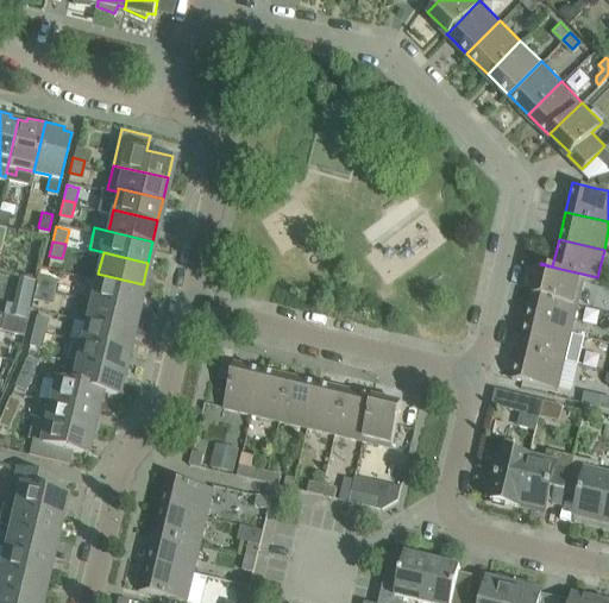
[(597,277),(540,264),(534,291),(532,290),(532,291),(578,302),(585,275),(597,278),(597,277)]
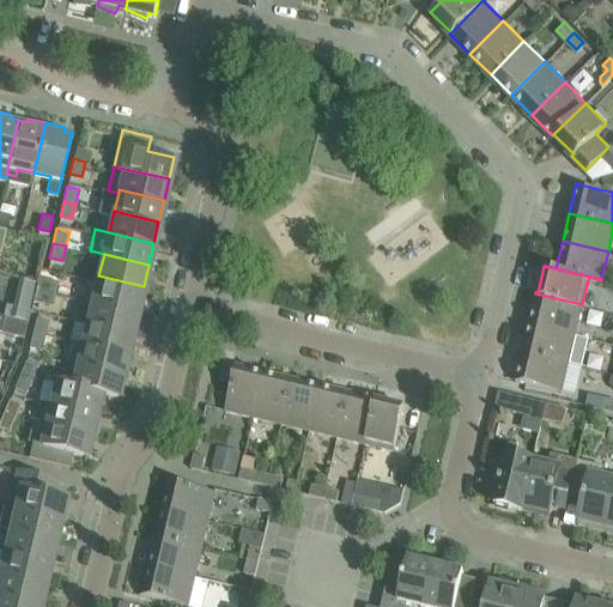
[(36,286),(55,290),(58,279),(38,274),(36,286)]
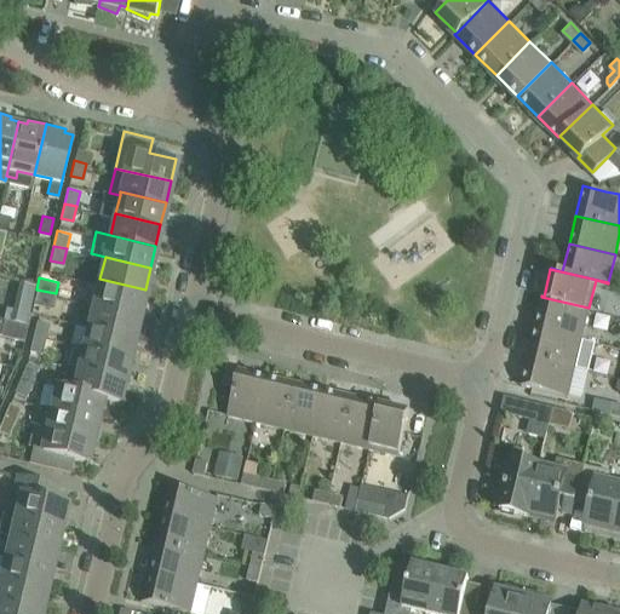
[(139,311),(145,290),(99,279),(95,300),(139,311)]
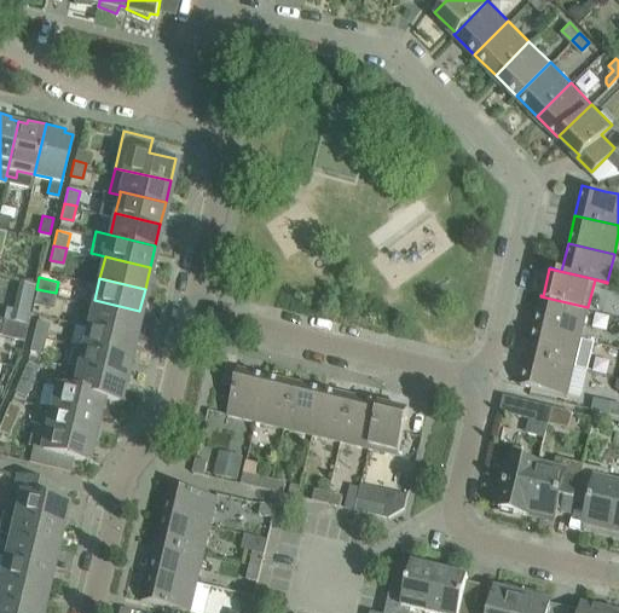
[(56,293),(36,289),(33,301),(52,305),(56,293)]
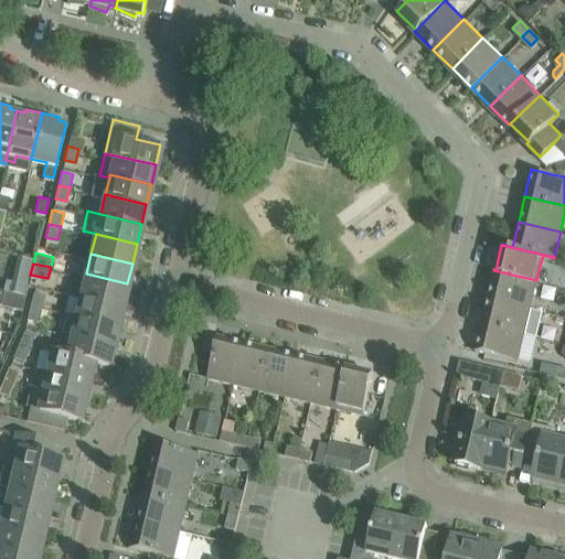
[(536,280),(493,270),(488,296),(530,305),(536,280)]
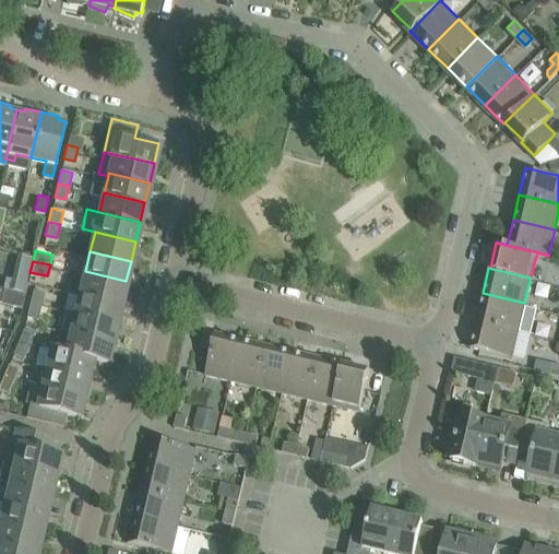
[(126,281),(85,271),(81,291),(121,299),(126,281)]
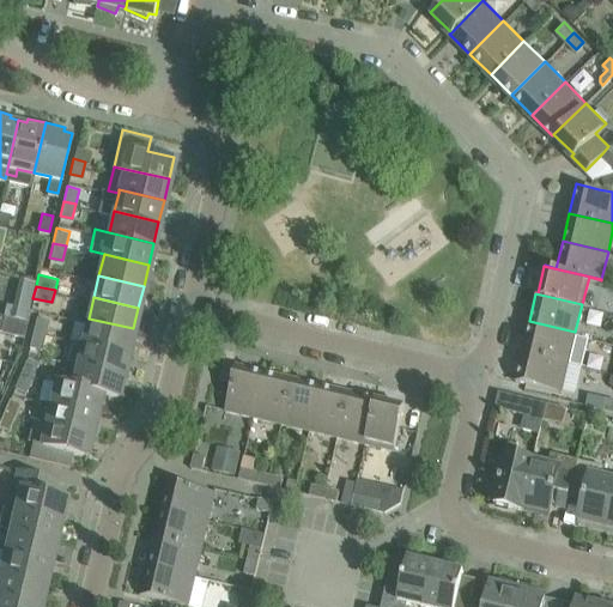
[(5,301),(2,314),(28,320),(30,307),(29,307),(5,301)]
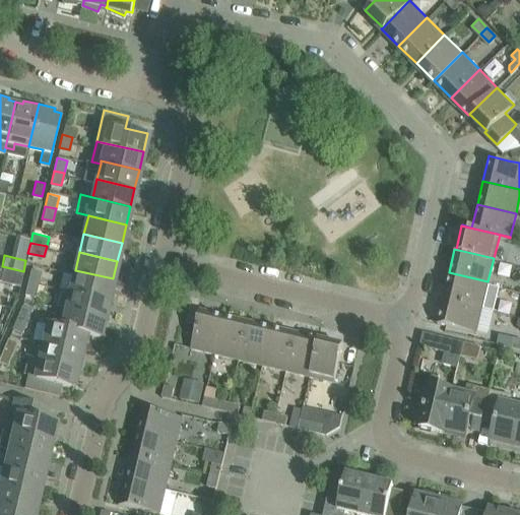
[(0,265),(0,277),(20,282),(23,271),(2,266),(0,265)]
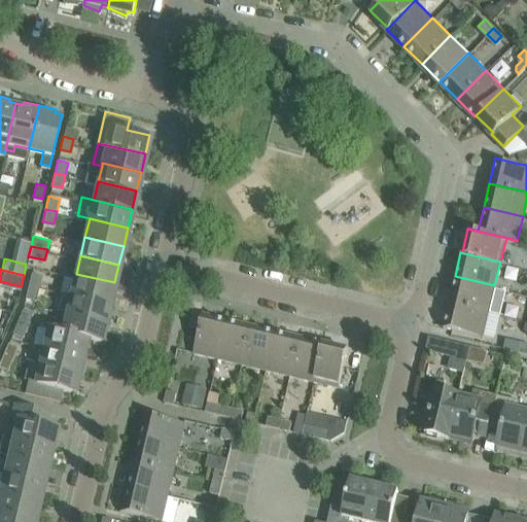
[(28,283),(38,286),(41,273),(31,271),(28,283)]
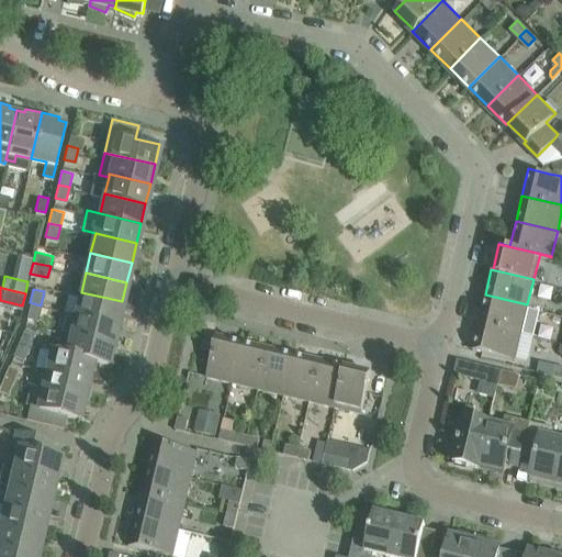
[(117,321),(122,301),(81,292),(76,311),(117,321)]
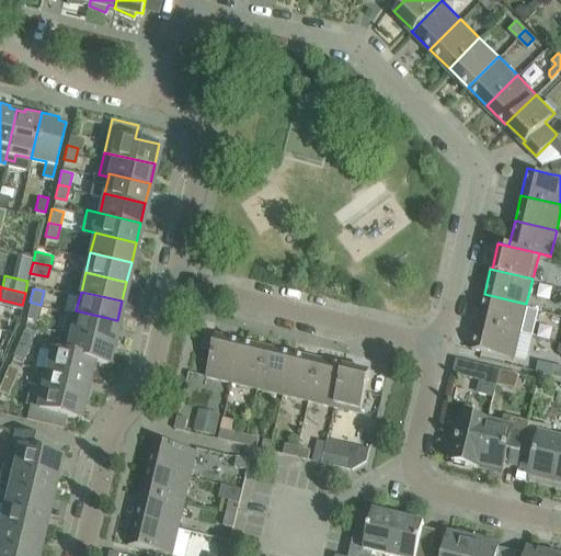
[(478,319),(521,330),(526,304),(484,294),(478,319)]
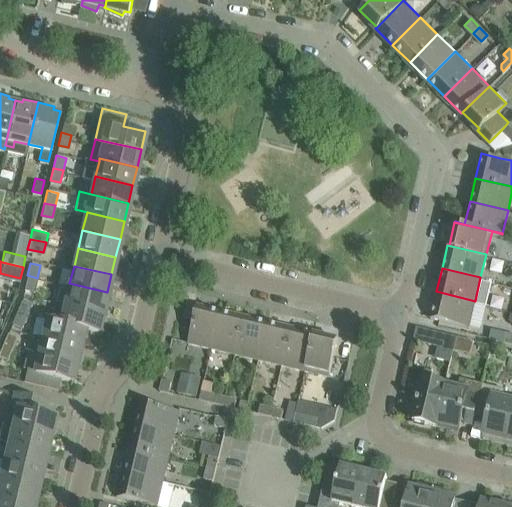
[(24,288),(34,290),(37,278),(27,275),(24,288)]
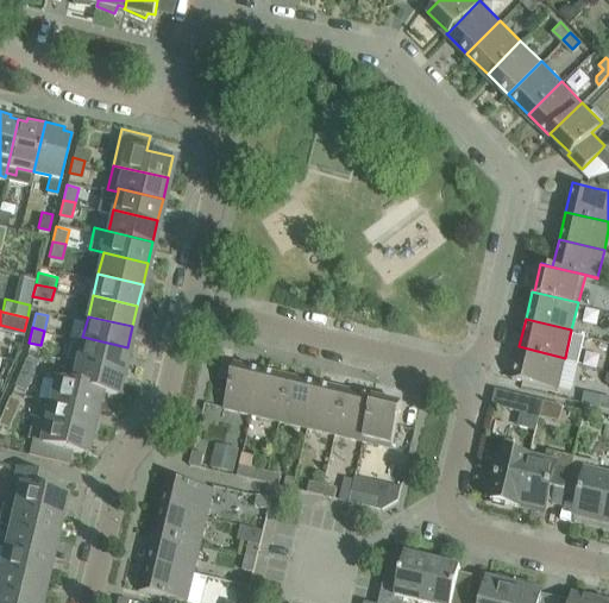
[(127,347),(82,337),(82,338),(71,335),(67,358),(77,360),(77,358),(123,369),(127,347)]
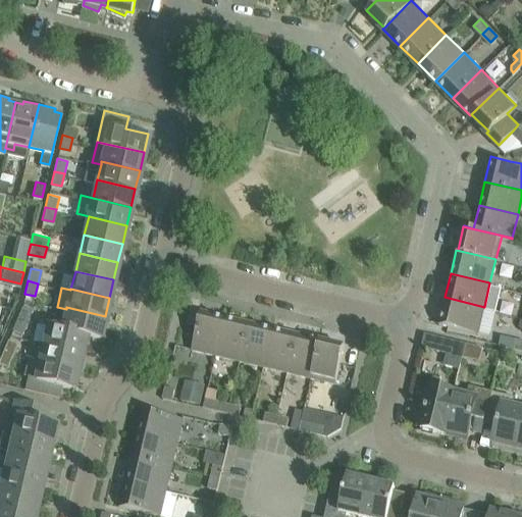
[(438,321),(459,326),(478,331),(484,307),(445,297),(438,321)]
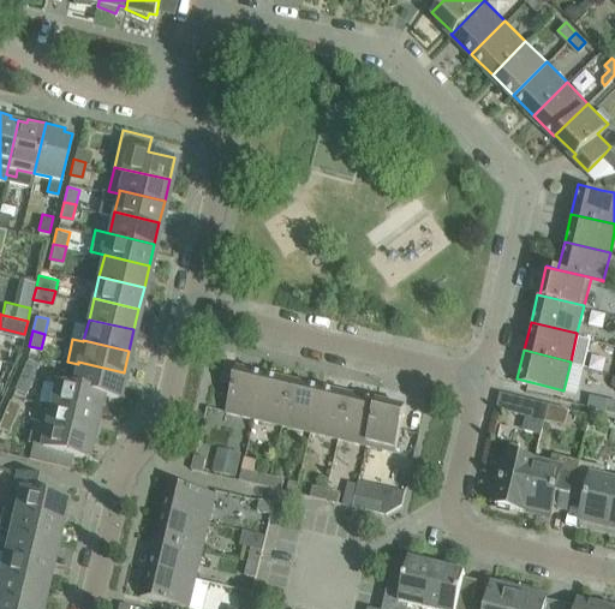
[(254,416),(266,370),(238,363),(239,354),(238,353),(225,409),(254,416)]
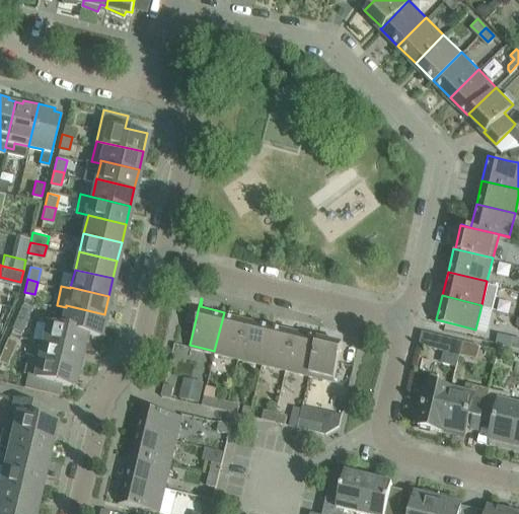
[(22,302),(17,313),(27,318),(32,306),(22,302)]
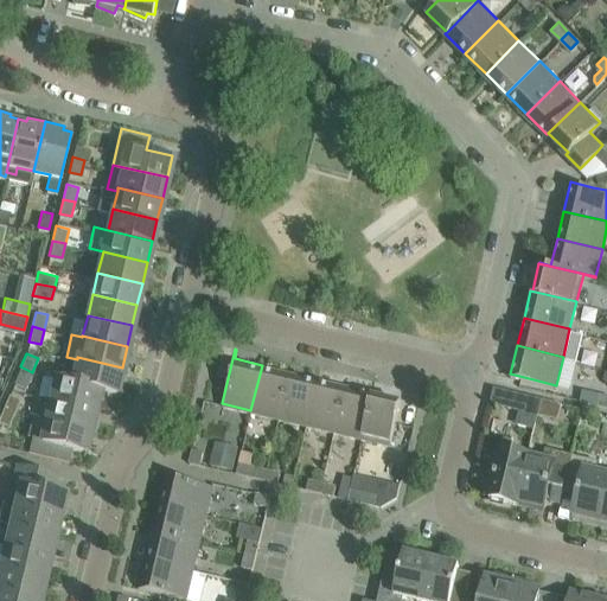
[(77,357),(77,359),(72,378),(101,385),(100,387),(116,391),(122,368),(77,357)]
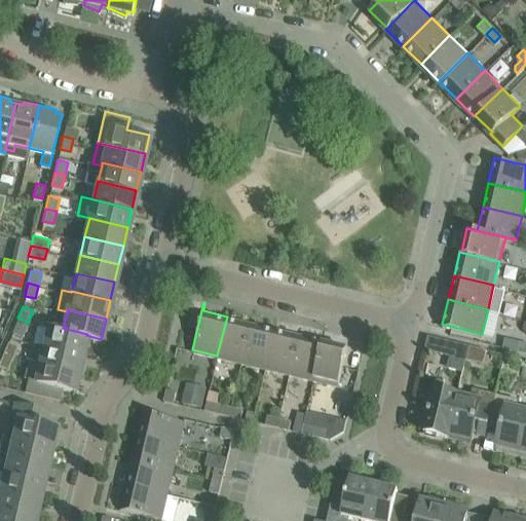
[(217,356),(241,362),(251,322),(227,317),(217,356)]
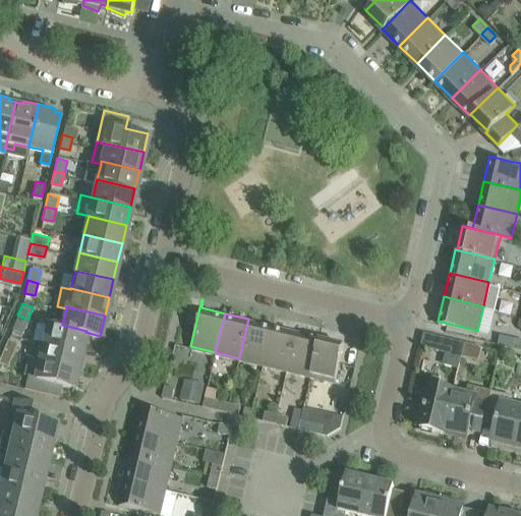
[(27,320),(17,314),(12,327),(21,331),(27,320)]
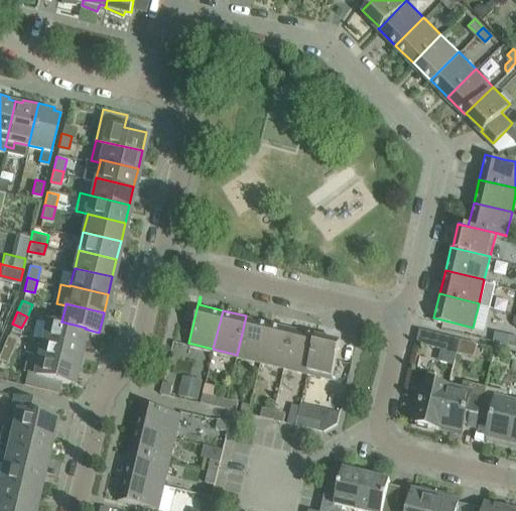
[(269,322),(246,315),(237,355),(260,360),(269,322)]
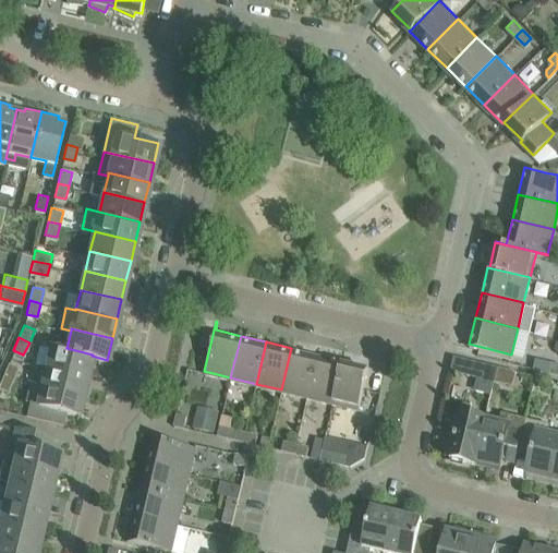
[(88,374),(92,356),(93,355),(67,348),(51,345),(47,364),(88,374)]
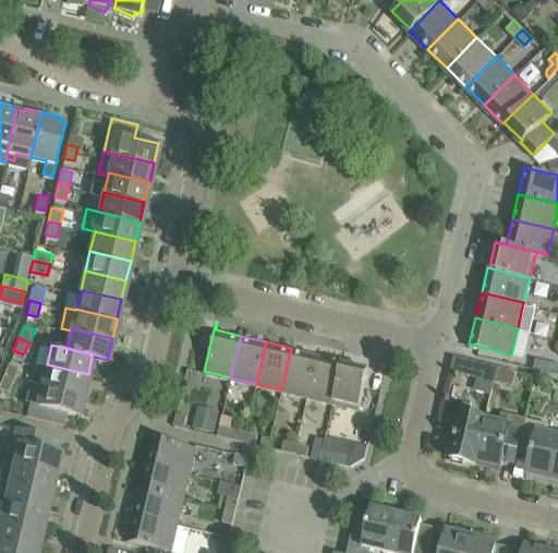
[(316,353),(291,348),(281,389),(306,396),(316,353)]
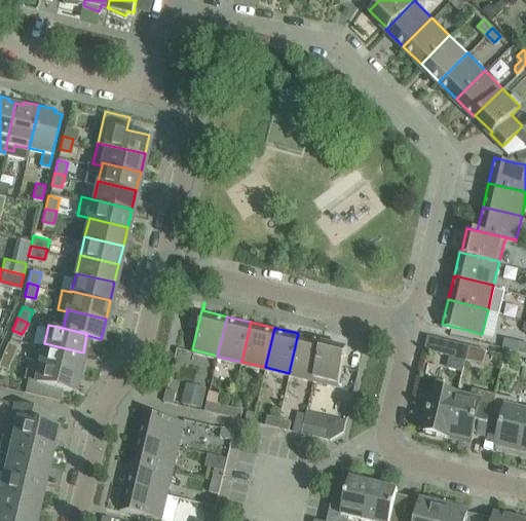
[(323,339),(298,333),(289,373),(313,378),(323,339)]
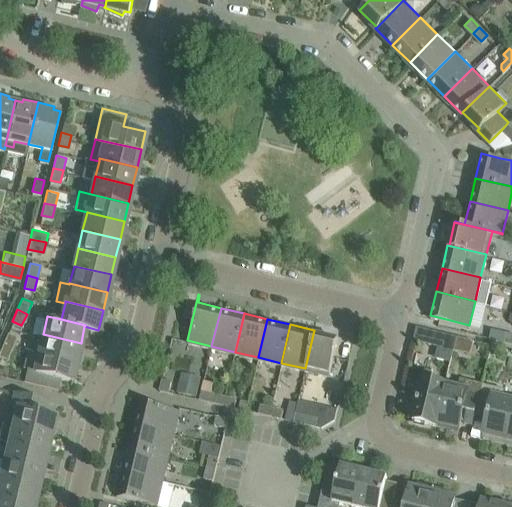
[(511,331),(505,330),(491,326),(489,335),(503,339),(511,340),(511,331)]
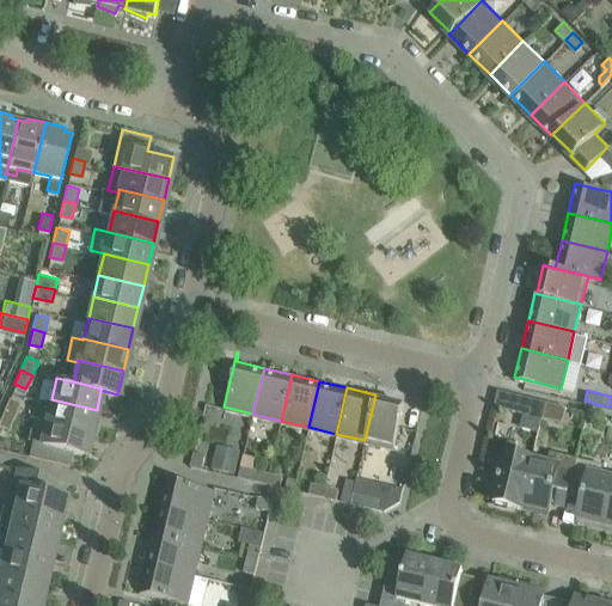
[(542,415),(545,399),(538,397),(515,392),(512,406),(542,415)]
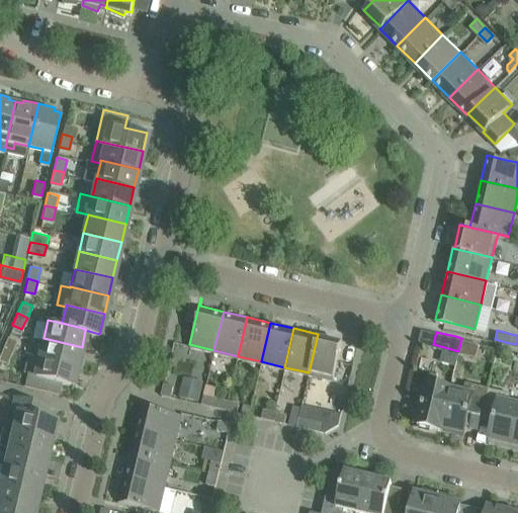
[(318,334),(309,372),(333,378),(341,341),(318,335),(318,334)]
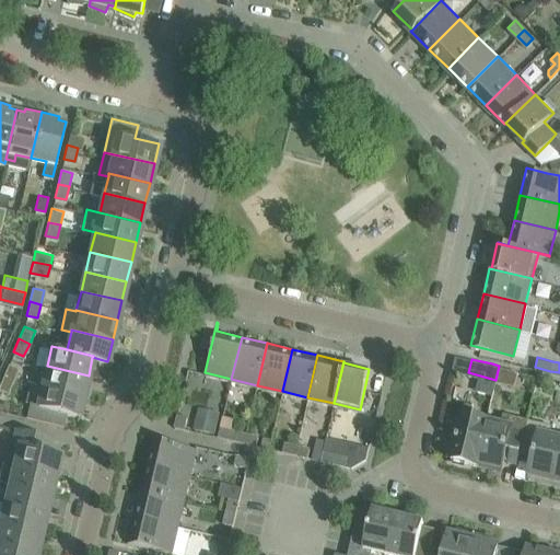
[(19,367),(9,362),(3,374),(13,379),(19,367)]
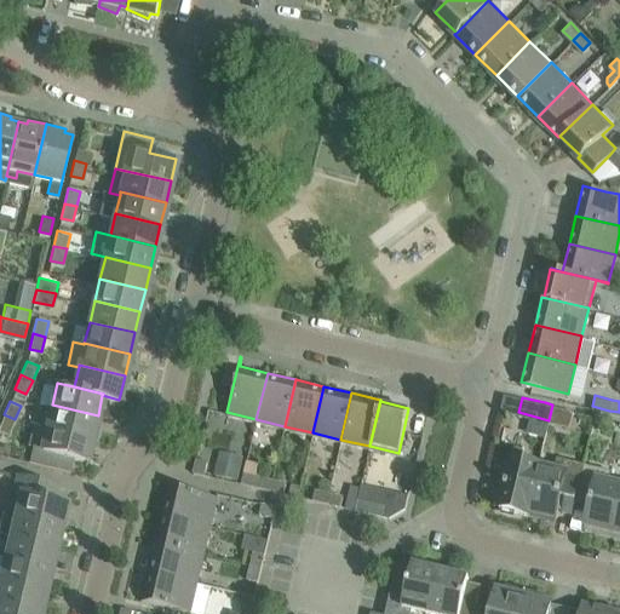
[(92,436),(98,415),(52,405),(47,425),(92,436)]
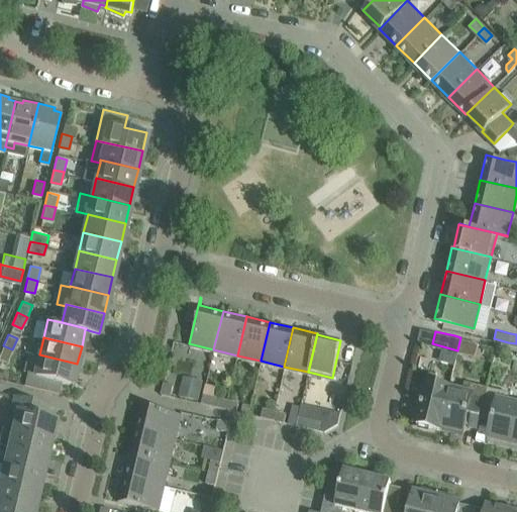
[(12,349),(3,345),(0,351),(0,357),(7,362),(12,349)]
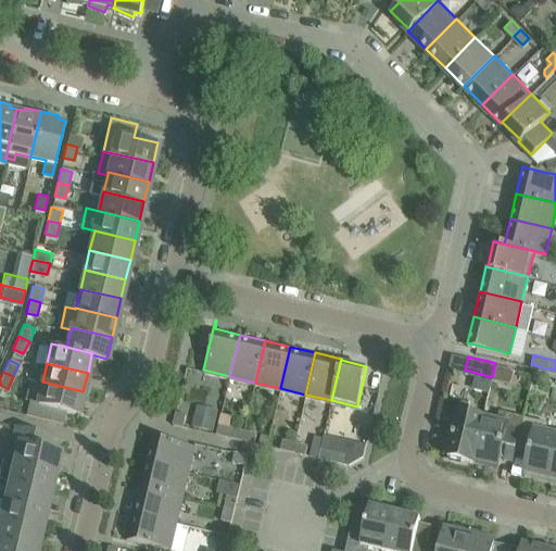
[(64,422),(66,409),(77,412),(76,415),(77,415),(83,391),(42,382),(38,401),(29,399),(25,412),(64,422)]
